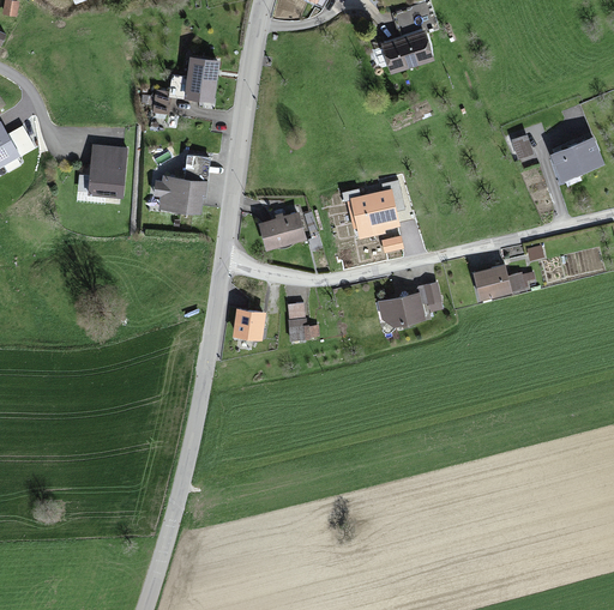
[(421,30),(381,42),(389,70),(429,58),(421,30)]
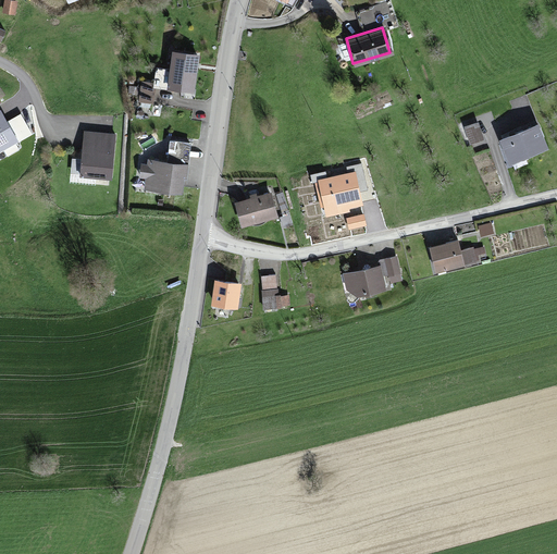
[(192,54),(170,53),(168,86),(190,87),(192,54)]
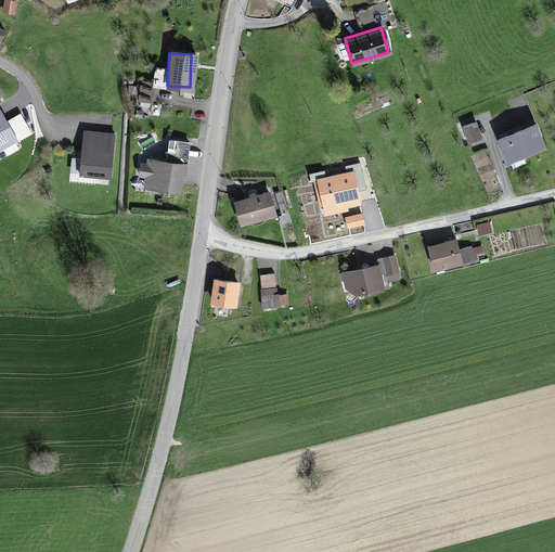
[(152,86),(140,86),(139,103),(152,103),(152,86)]
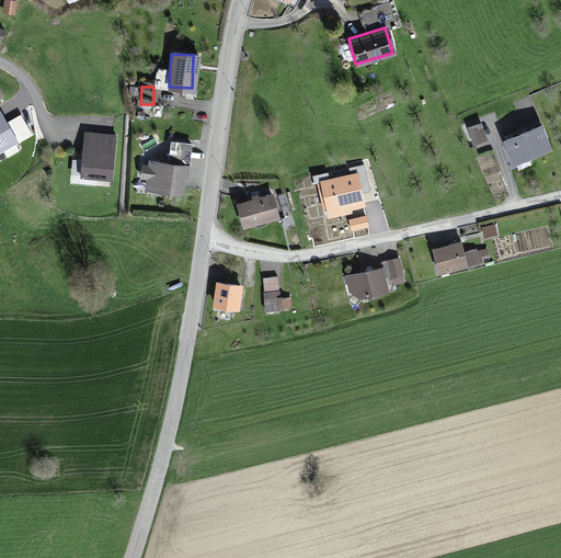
[(7,120),(0,107),(0,150),(33,133),(21,111),(7,120)]
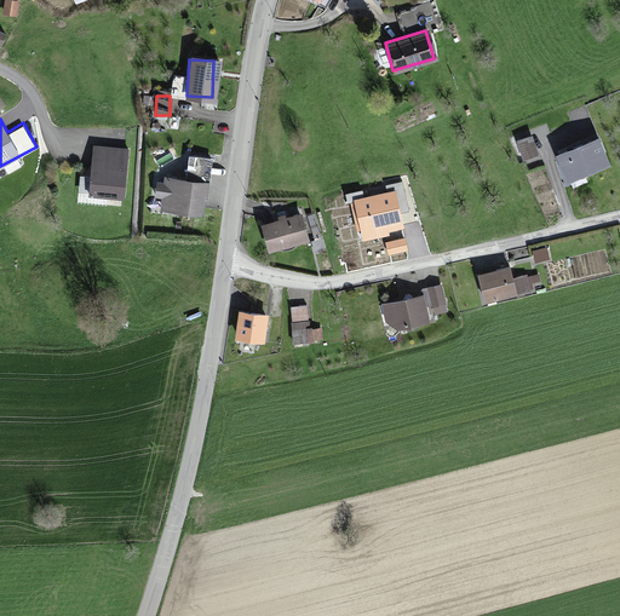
[(532,136),(516,140),(521,156),(537,153),(532,136)]
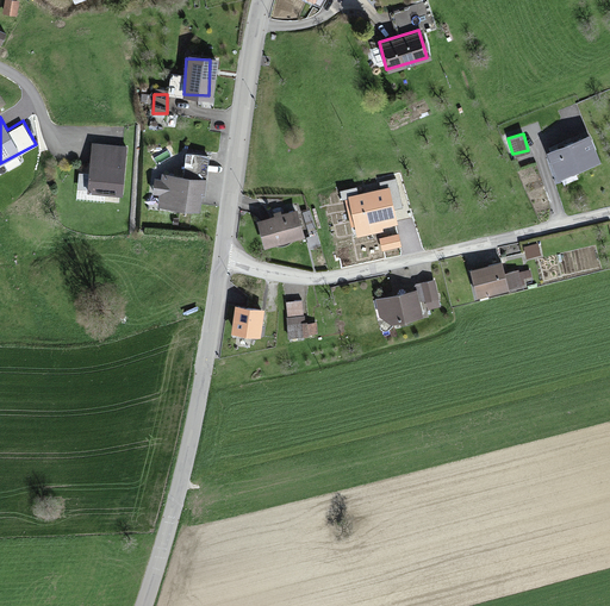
[(586,137),(547,154),(558,179),(597,161),(586,137)]
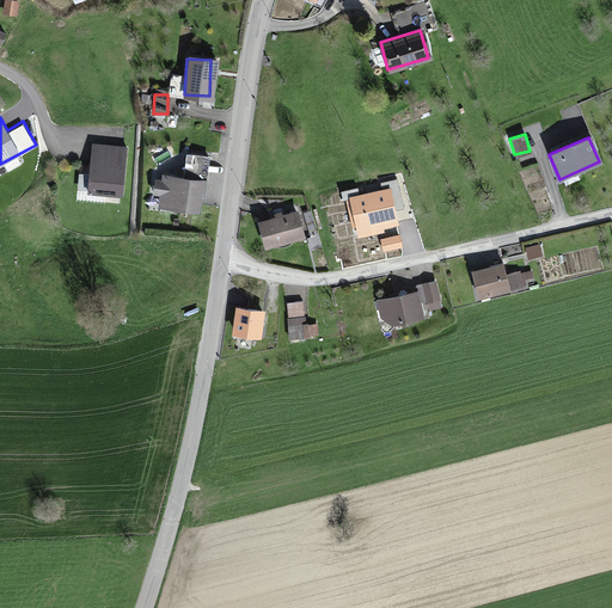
[(136,149),(91,143),(85,189),(130,194),(136,149)]
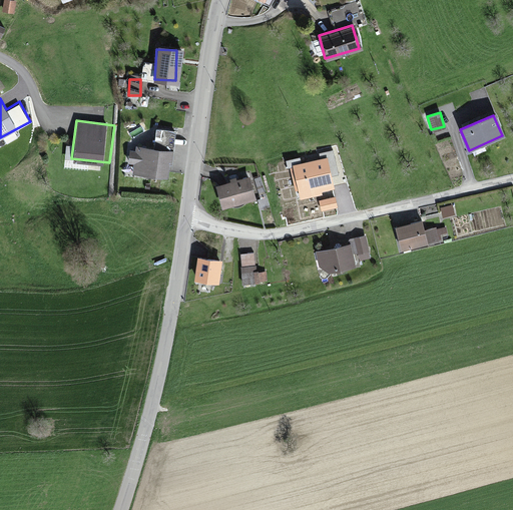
[(176,131),(152,128),(149,147),(127,144),(123,172),(170,178),(176,131)]
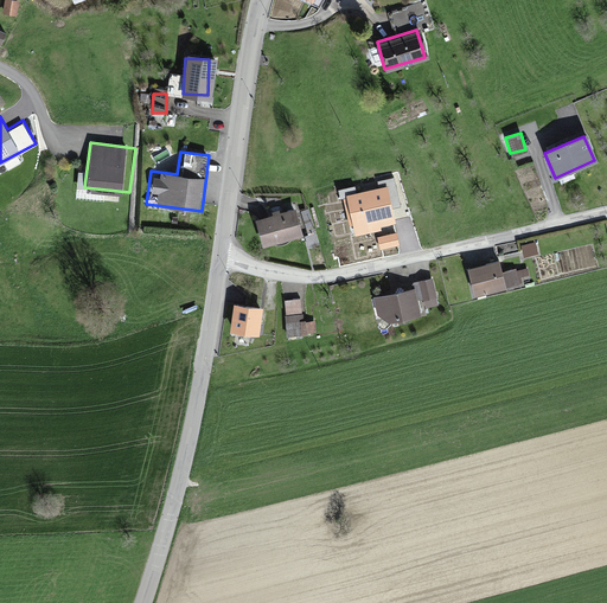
[(387,184),(347,193),(356,232),(381,226),(379,223),(395,219),(387,184)]
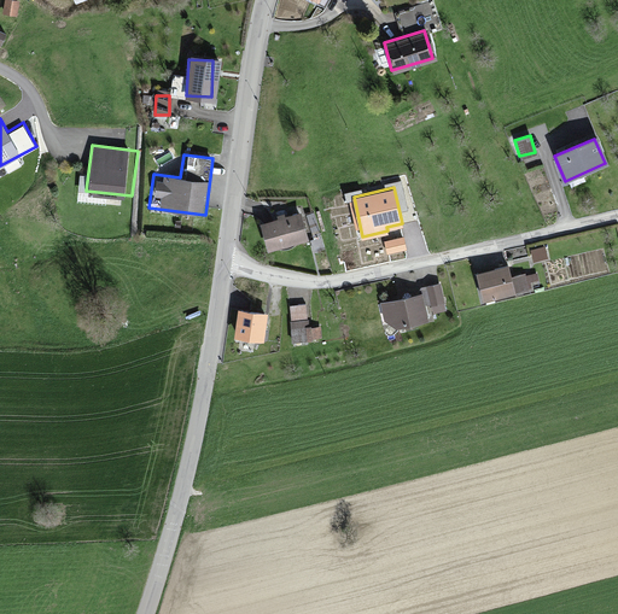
[(298,215),(260,224),(266,249),(304,239),(298,215)]
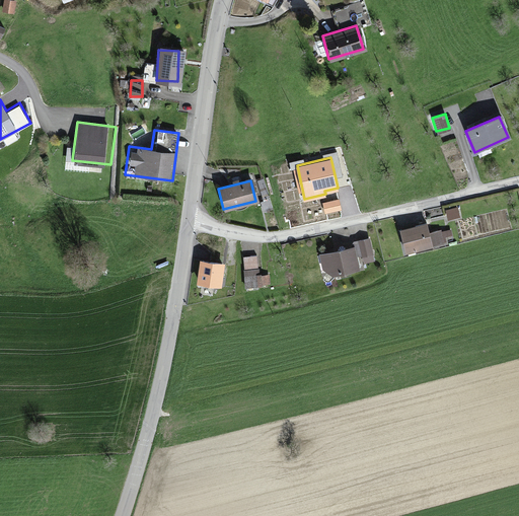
[(425,224),(398,231),(404,251),(441,240),(438,229),(427,232),(425,224)]
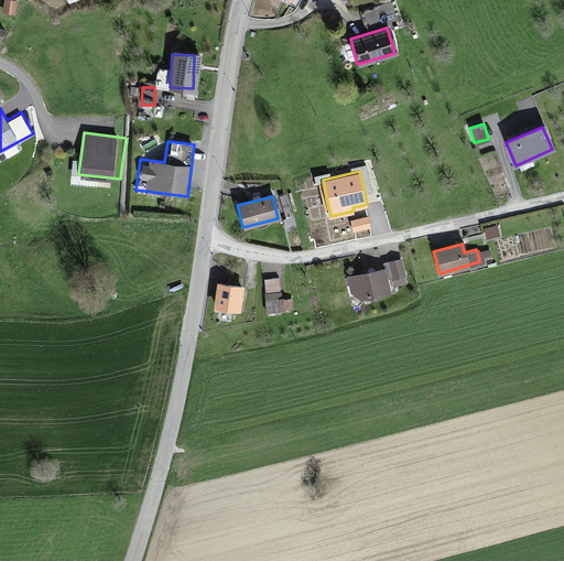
[(400,258),(388,261),(392,279),(403,277),(400,258)]
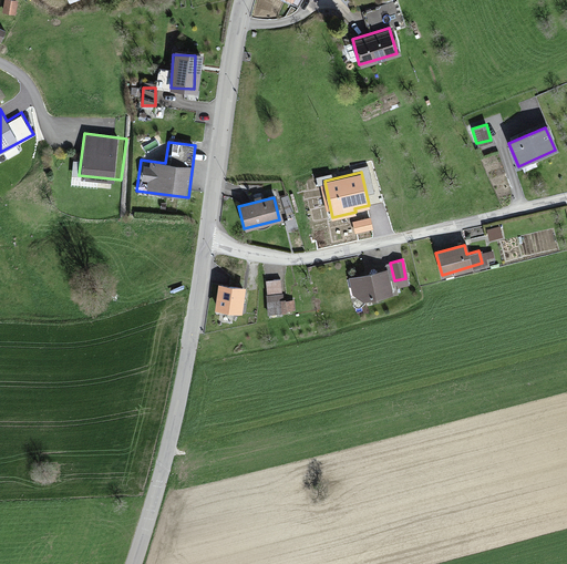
[(387,272),(351,278),(353,290),(360,289),(362,299),(391,294),(387,272)]
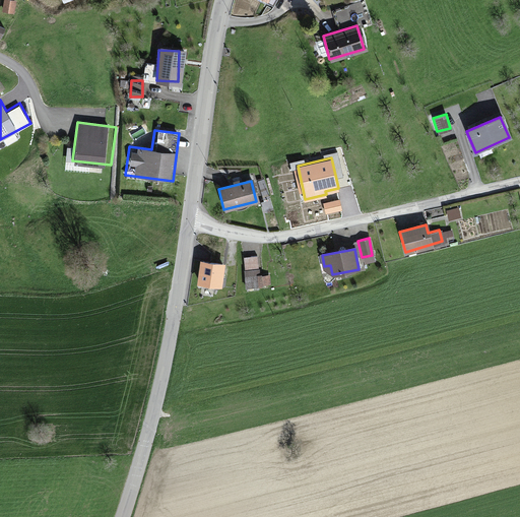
[(196,263),(195,284),(215,285),(216,264),(196,263)]
